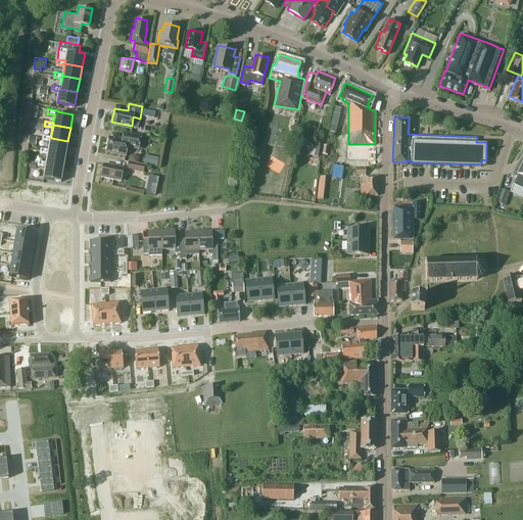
[(128,145),(139,147),(141,134),(124,131),(123,138),(109,135),(106,149),(126,153),(128,145)]
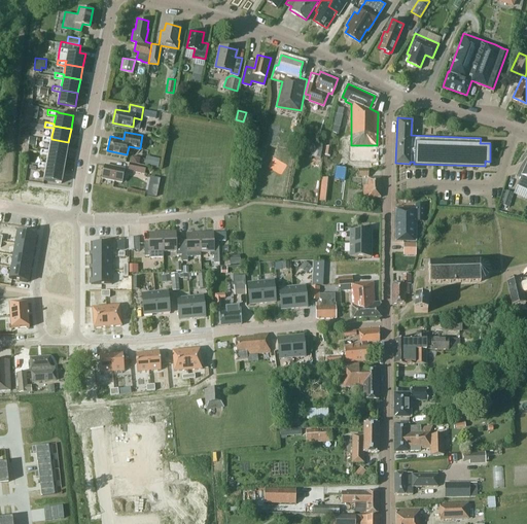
[(43,135),(42,139),(50,141),(49,149),(49,151),(66,154),(68,142),(51,139),(51,136),(43,135)]
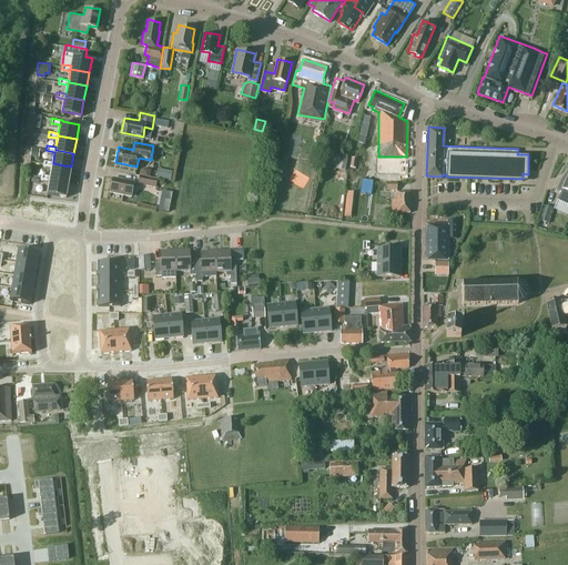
[(334,165),(345,167),(347,157),(336,154),(334,165)]
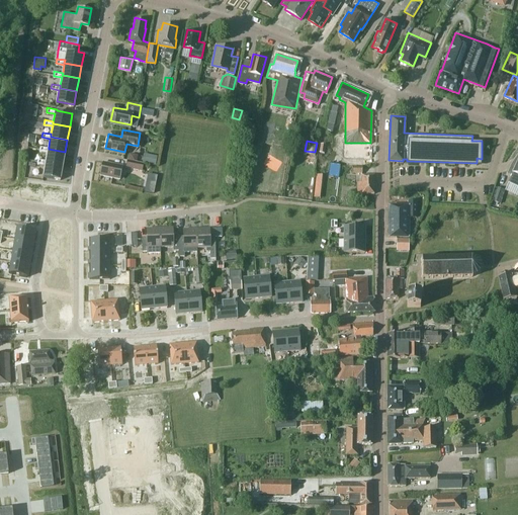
[(368,143),(345,143),(345,156),(368,157),(368,143)]
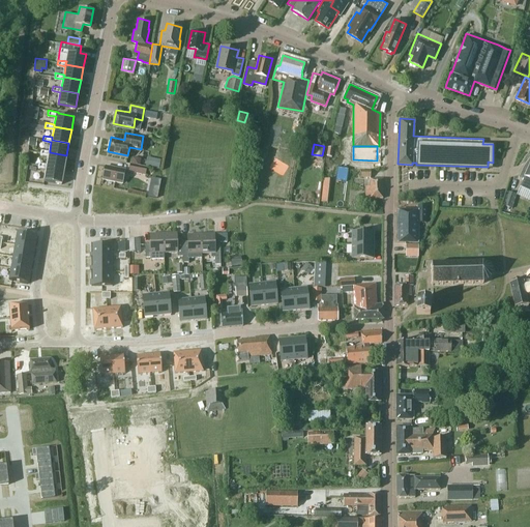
[(41,148),(40,153),(49,154),(48,163),(47,166),(64,169),(66,155),(50,152),(50,150),(41,148)]
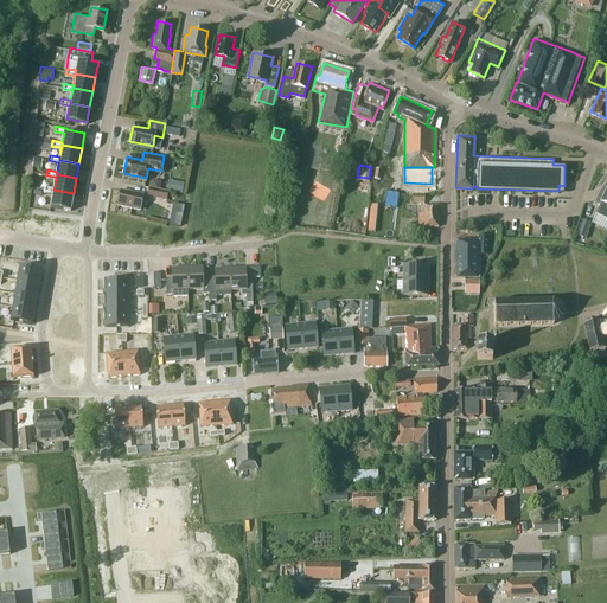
[(173,188),(183,191),(184,180),(176,178),(173,188)]
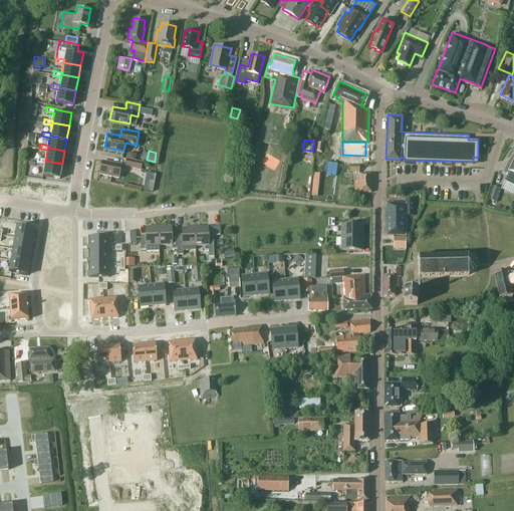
[(513,156),(508,169),(509,169),(504,179),(513,183),(513,156)]
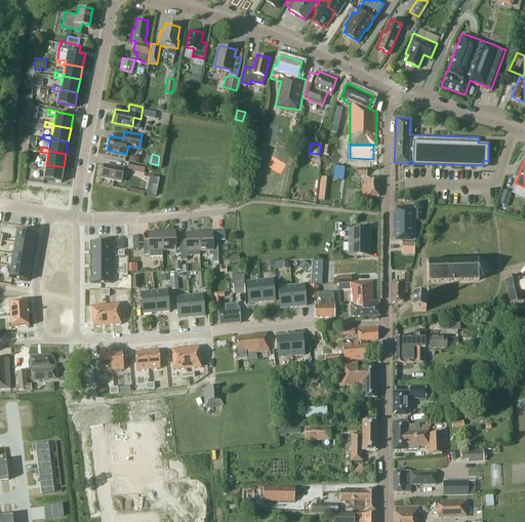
[(38,164),(46,166),(44,177),(62,181),(64,167),(46,164),(47,161),(38,160),(38,164)]
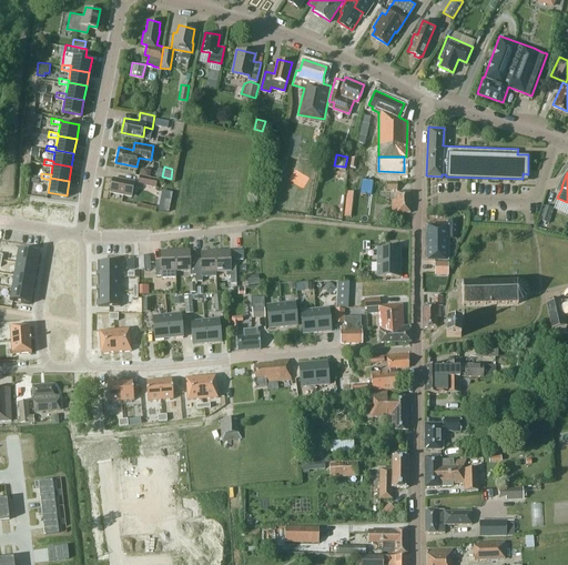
[(140,173),(139,181),(155,184),(158,178),(140,173)]
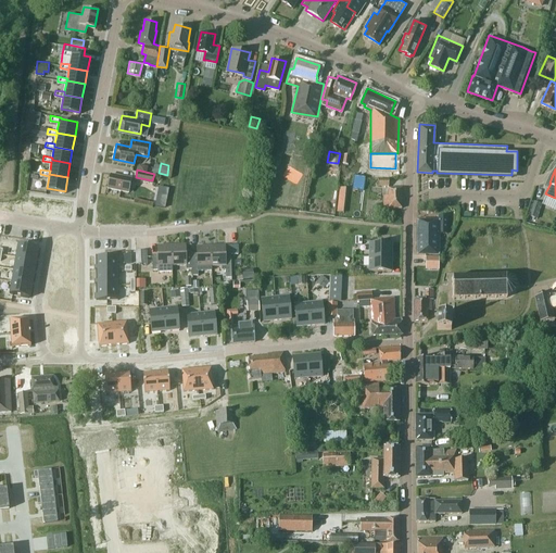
[(111,172),(108,186),(128,190),(131,176),(111,172)]
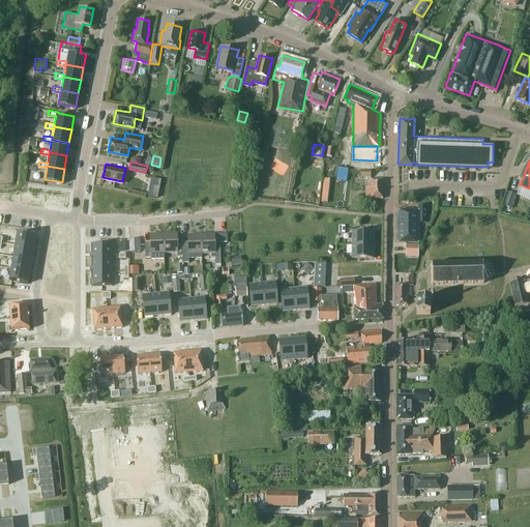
[(326,175),(323,198),(330,199),(333,176),(326,175)]
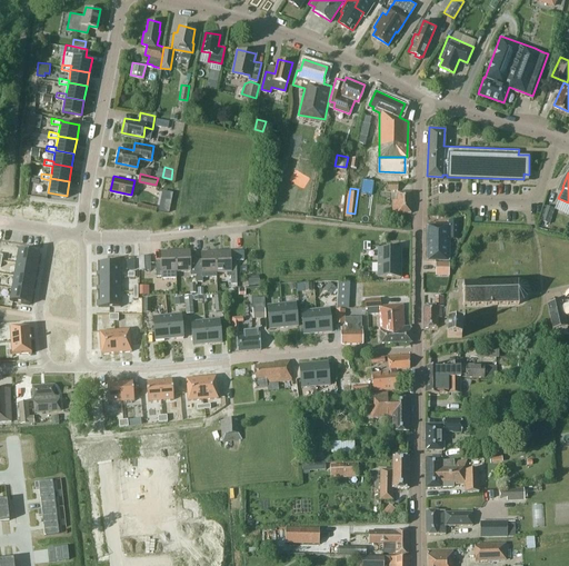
[(392,198),(392,211),(411,211),(411,192),(398,192),(398,198),(392,198)]
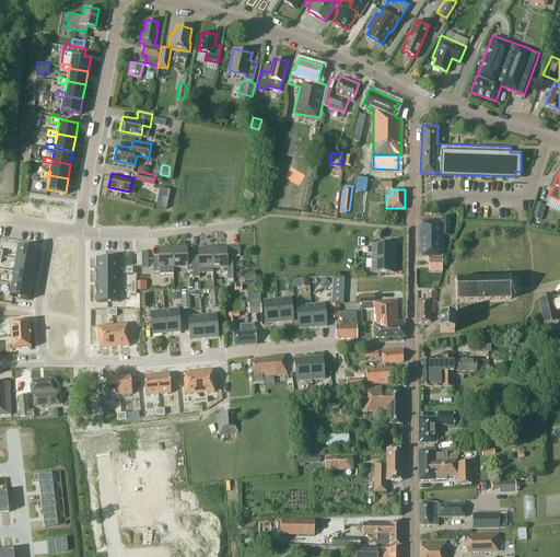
[(153,190),(152,199),(166,202),(168,193),(153,190)]
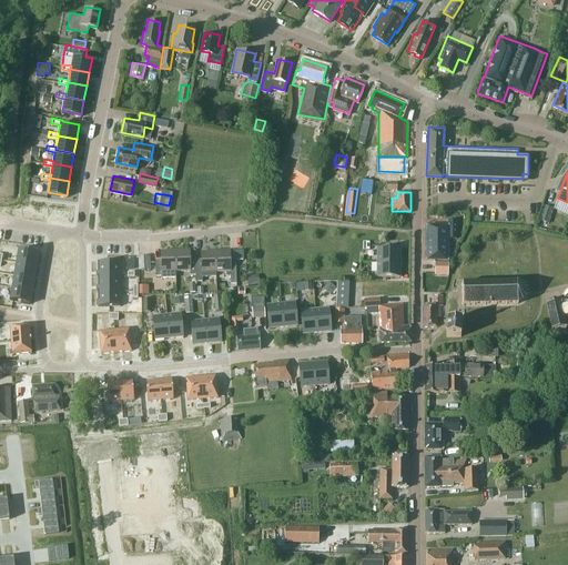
[(43,207),(43,197),(31,197),(31,205),(43,207)]
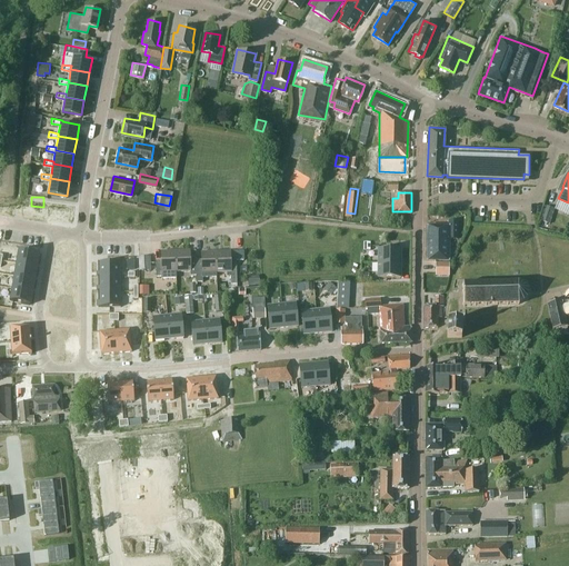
[(539,218),(549,221),(555,207),(545,204),(539,218)]
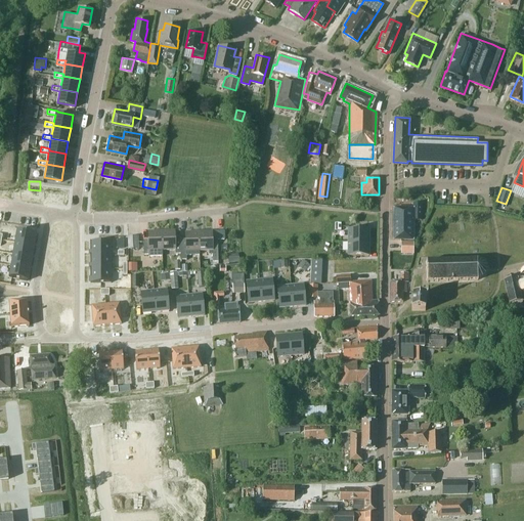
[(422,219),(421,202),(412,202),(412,206),(393,206),(393,240),(413,240),(415,219),(422,219)]
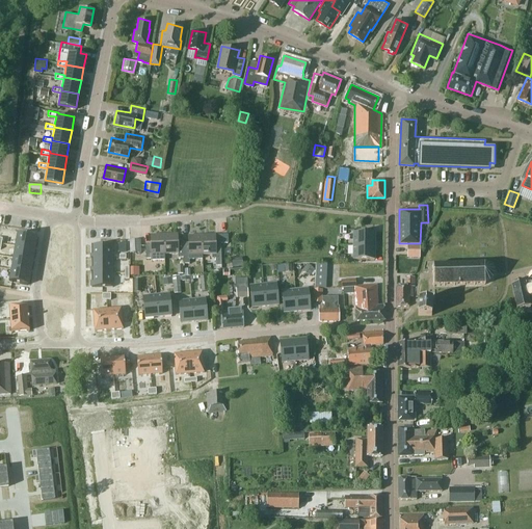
[(164,258),(164,252),(164,232),(150,233),(151,241),(145,241),(145,256),(151,256),(151,258),(164,258)]
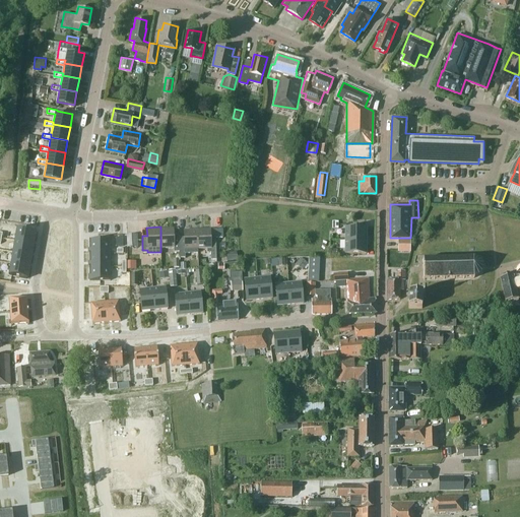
[(174,227),(160,227),(160,246),(174,246),(174,250),(179,250),(179,235),(174,236),(174,227)]
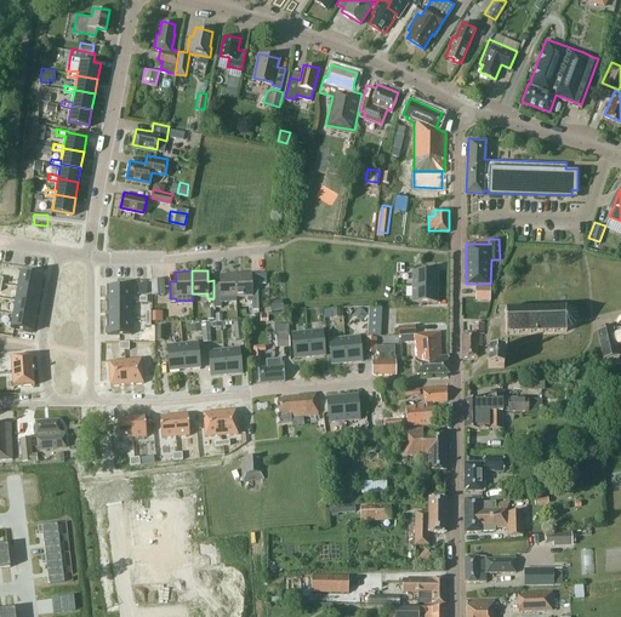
[(412,285),(437,285),(437,270),(412,270),(412,285)]
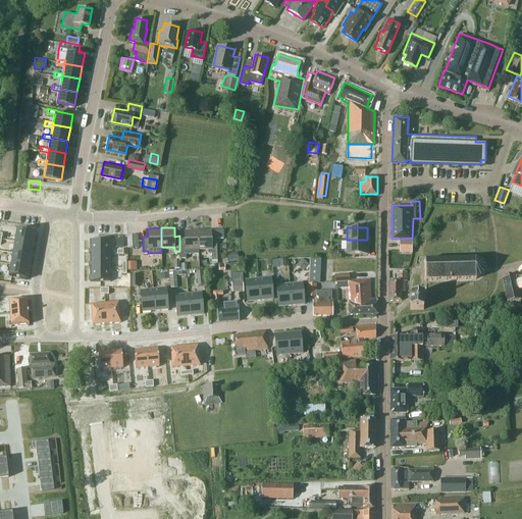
[(179,236),(179,251),(179,255),(185,255),(185,249),(198,249),(198,247),(198,228),(185,228),(185,236),(179,236)]
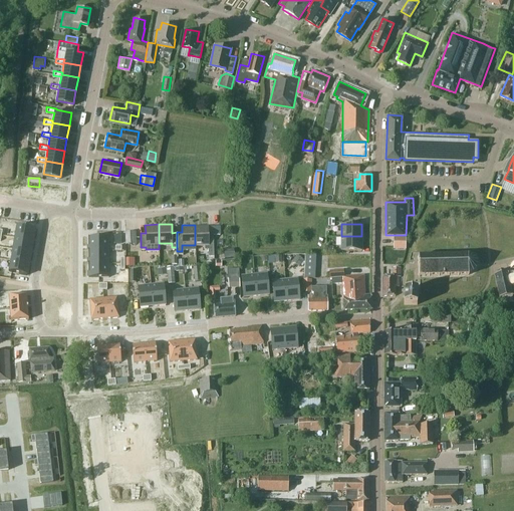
[(208,225),(195,225),(195,243),(205,243),(205,245),(208,245),(208,254),(213,254),(213,233),(208,233),(208,225)]
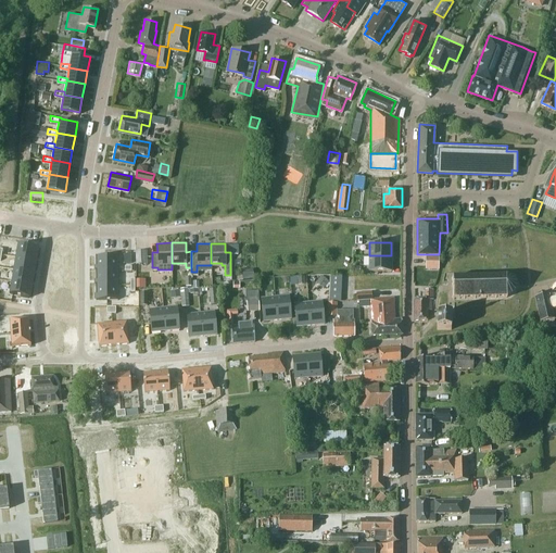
[(19,247),(16,260),(37,263),(39,250),(19,247)]
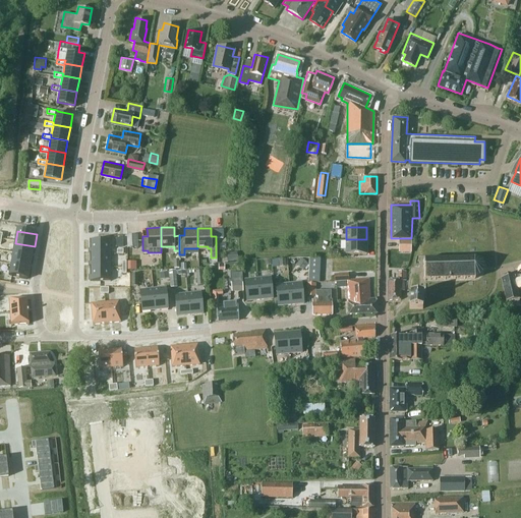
[(127,233),(127,245),(137,245),(137,232),(127,233)]
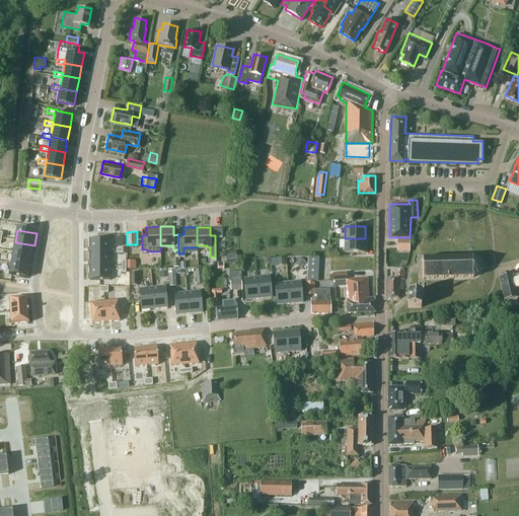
[(365,238),(345,238),(345,251),(365,251),(365,238)]
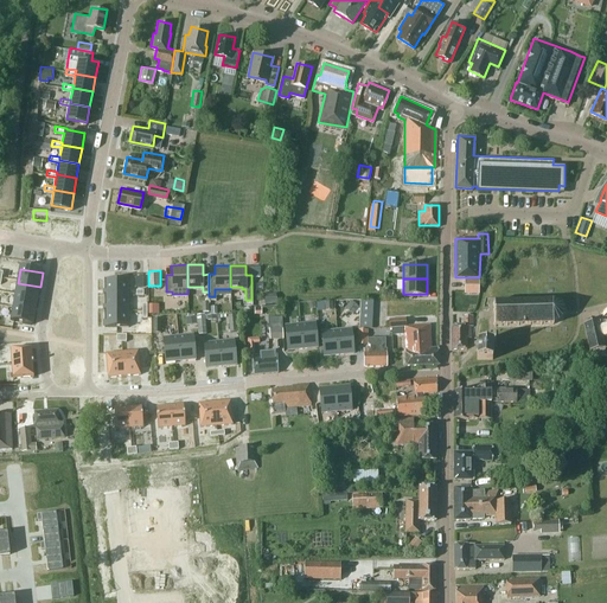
[(103,282),(103,297),(127,297),(127,282),(103,282)]
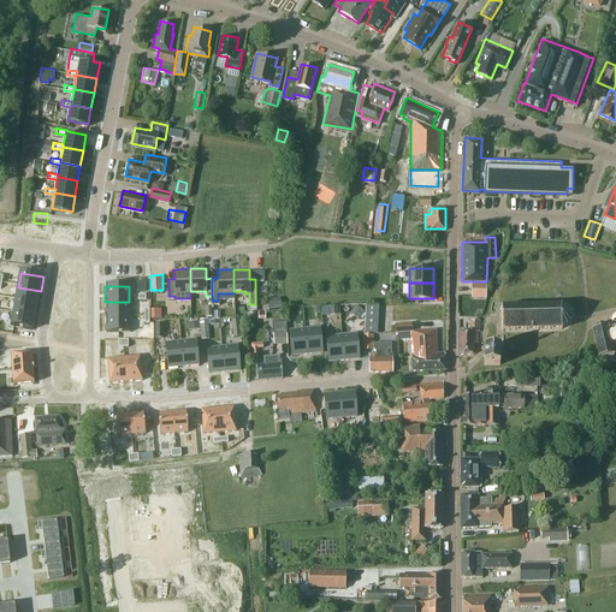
[(18,287),(16,301),(40,304),(41,291),(18,287)]
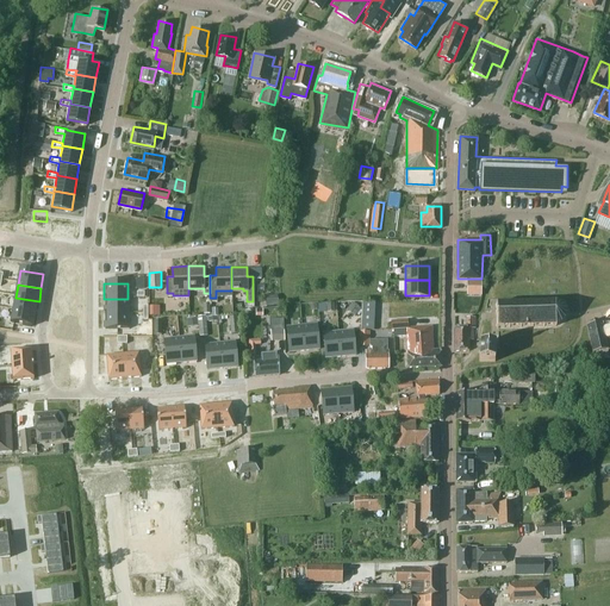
[(267,304),(279,303),(278,292),(266,293),(267,304)]
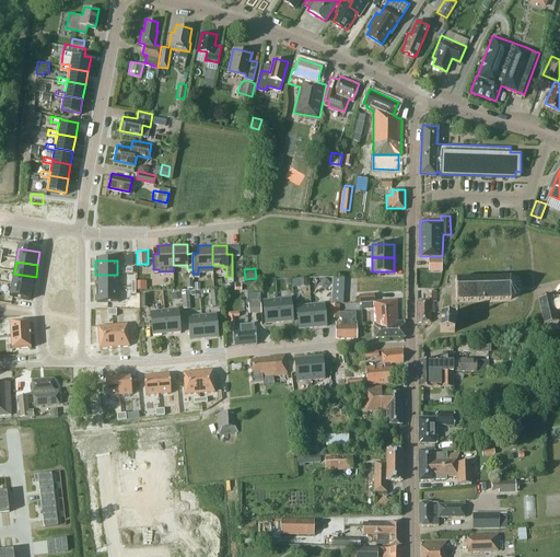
[(14,274),(13,286),(34,289),(36,277),(14,274)]
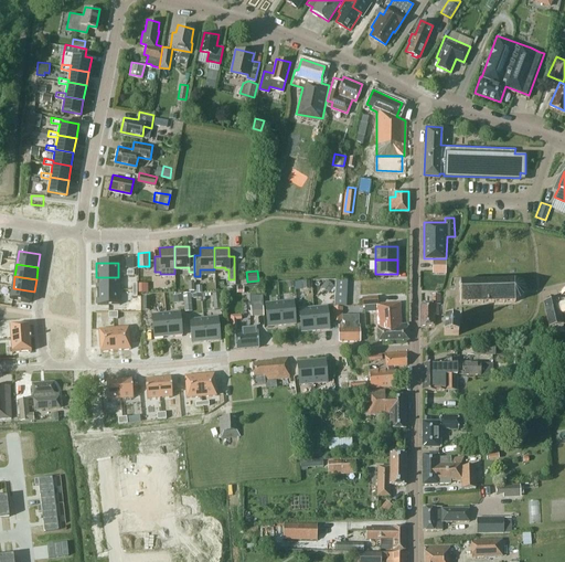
[(516,277),(514,276),(461,277),(461,303),(514,301),(520,299),(523,296),(525,290),(525,286),(524,283),(521,279),(516,277)]
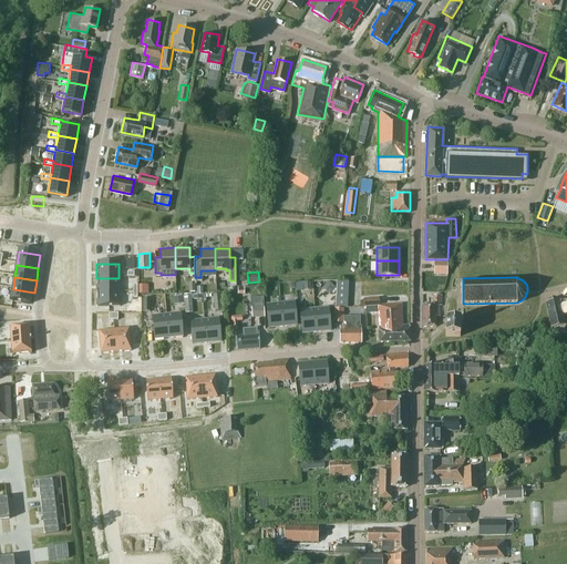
[(96,278),(96,293),(119,293),(119,278),(96,278)]
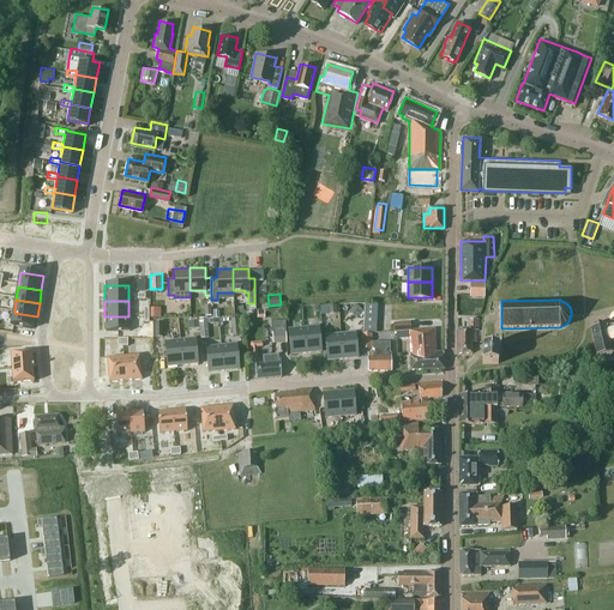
[(349,309),(357,315),(363,308),(355,301),(349,309)]
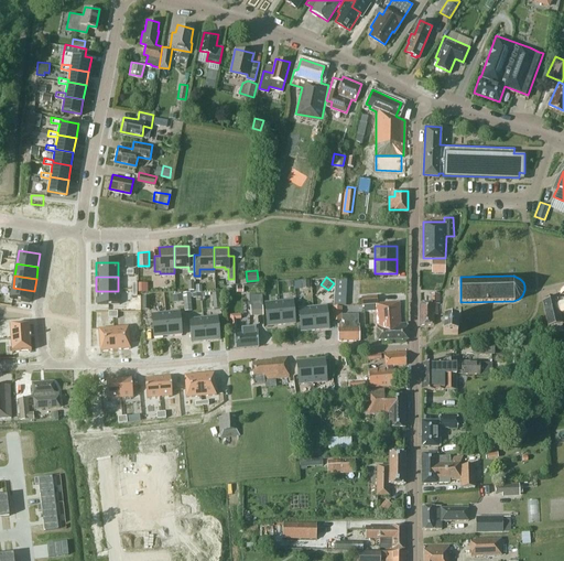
[(333,302),(345,303),(347,277),(334,277),(333,302)]
